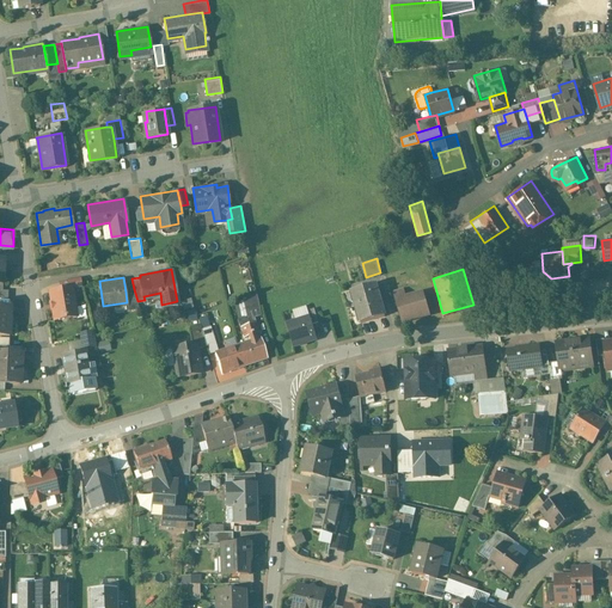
[(375,281),(352,288),(361,320),(385,313),(375,281)]
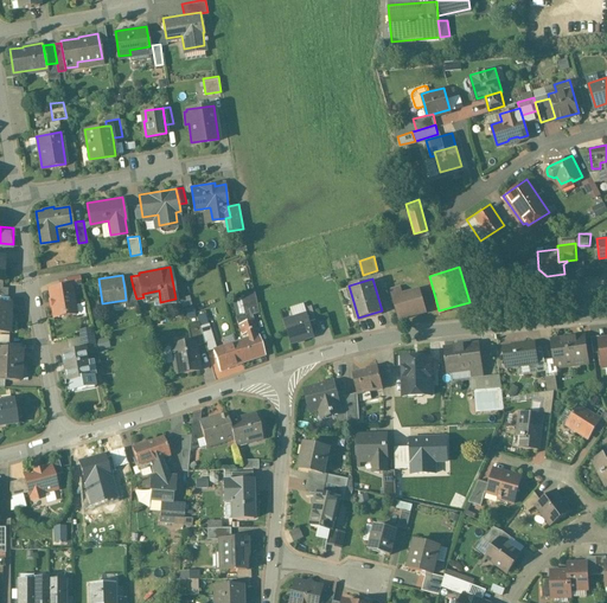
[(71,283),(49,288),(53,315),(76,312),(71,283)]
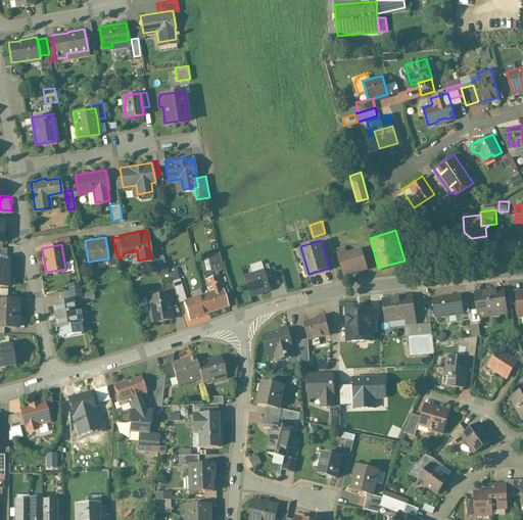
[(362,247),(346,251),(345,245),(336,248),(343,274),(368,267),(362,247)]
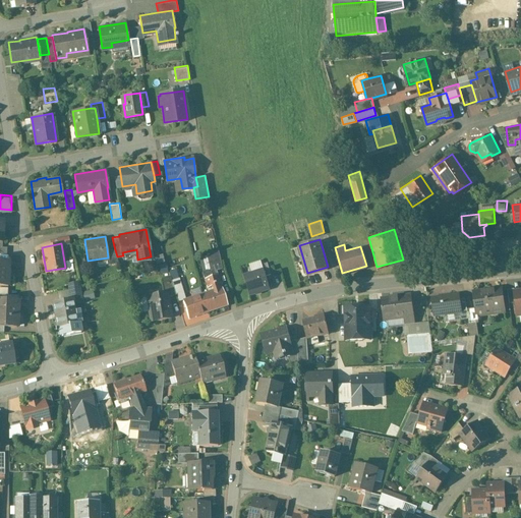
[(114,246),(107,248),(108,257),(109,263),(118,262),(117,256),(114,246)]
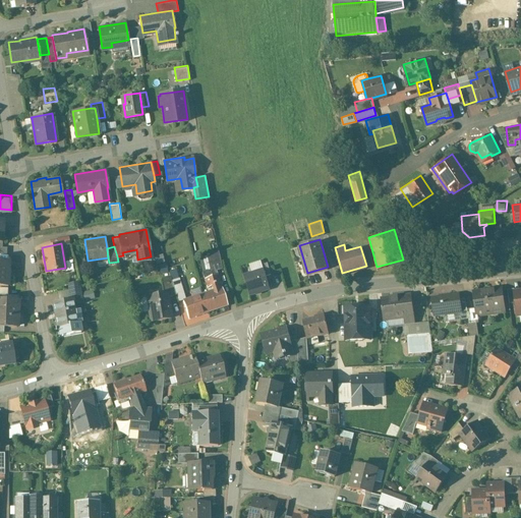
[(217,252),(212,253),(215,264),(220,263),(217,252)]
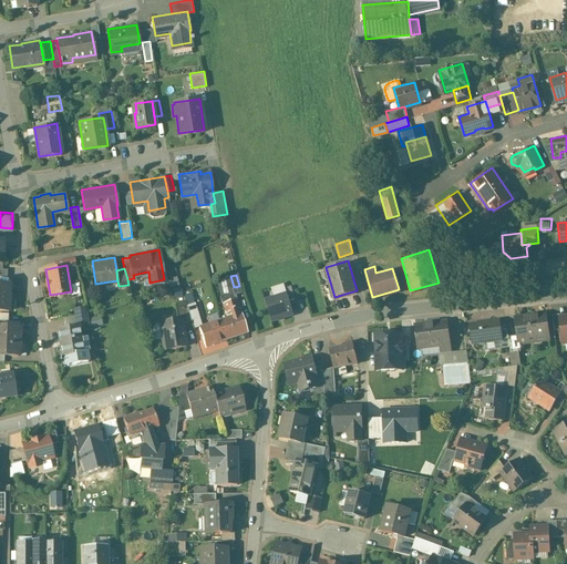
[(0,282),(0,308),(9,309),(9,298),(10,298),(10,291),(9,291),(10,283),(0,282)]
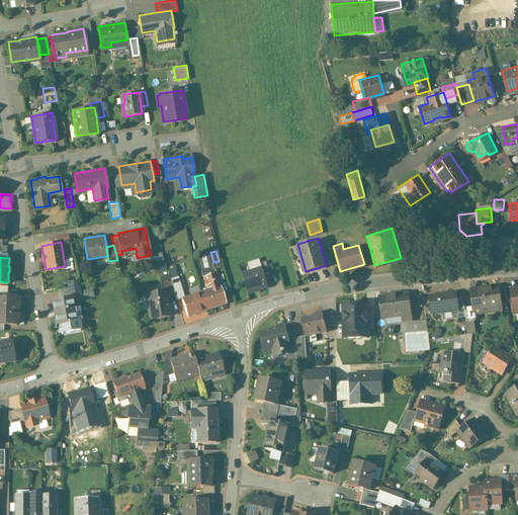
[(213,265),(201,269),(206,284),(210,282),(211,286),(221,283),(213,265)]
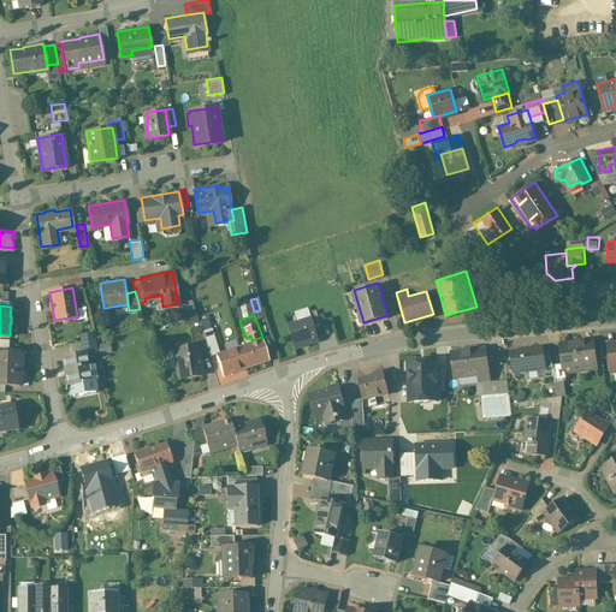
[(318,338),(312,318),(298,321),(297,320),(290,322),(291,324),(289,325),(296,345),(318,338)]
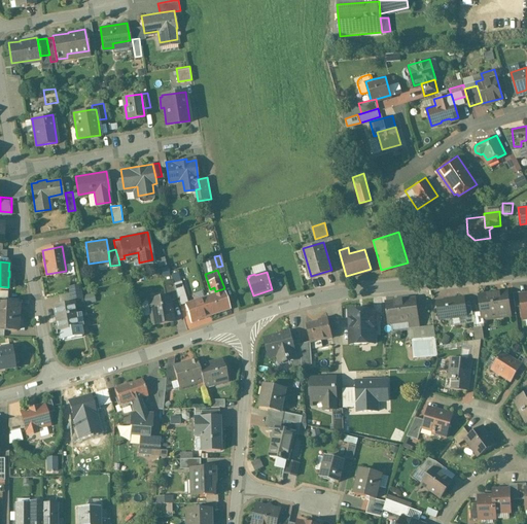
[(173,282),(162,284),(163,295),(169,294),(170,298),(178,297),(173,282)]
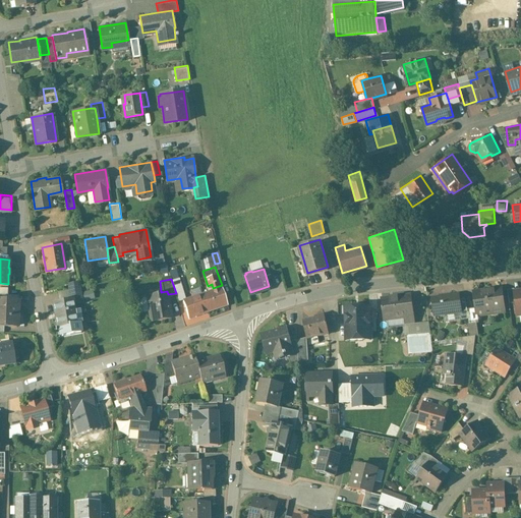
[(79,285),(68,287),(70,295),(82,293),(79,285)]
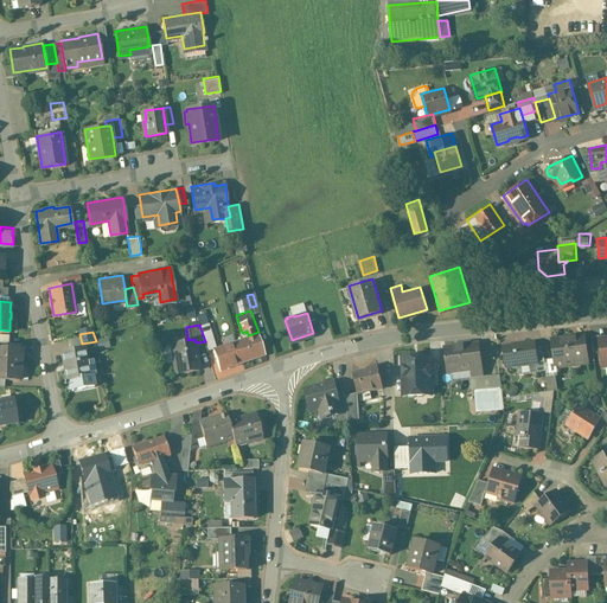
[(248,335),(236,340),(243,360),(264,353),(259,332),(248,335)]
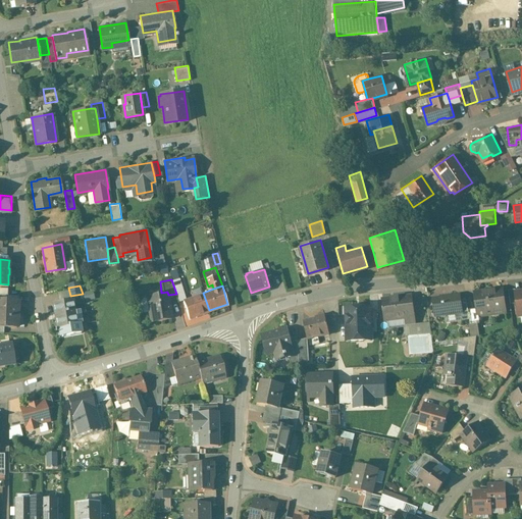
[(502,287),(474,291),(476,307),(477,314),(478,314),(505,310),(502,287)]
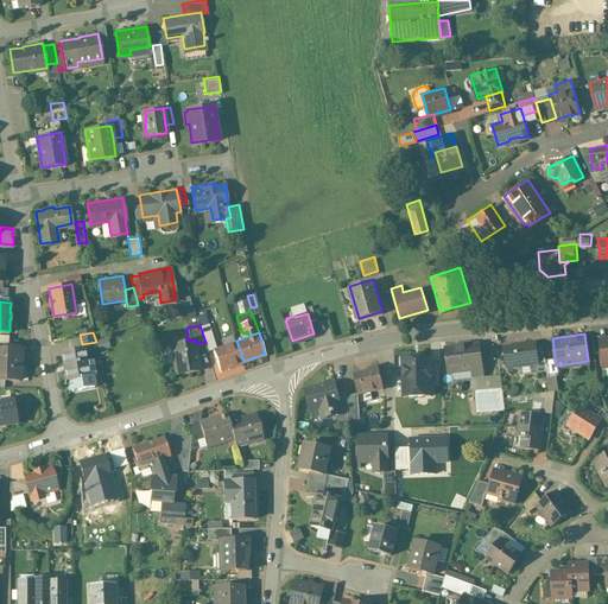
[(600,334),(591,335),(594,351),(602,350),(600,337),(601,337),(600,334)]
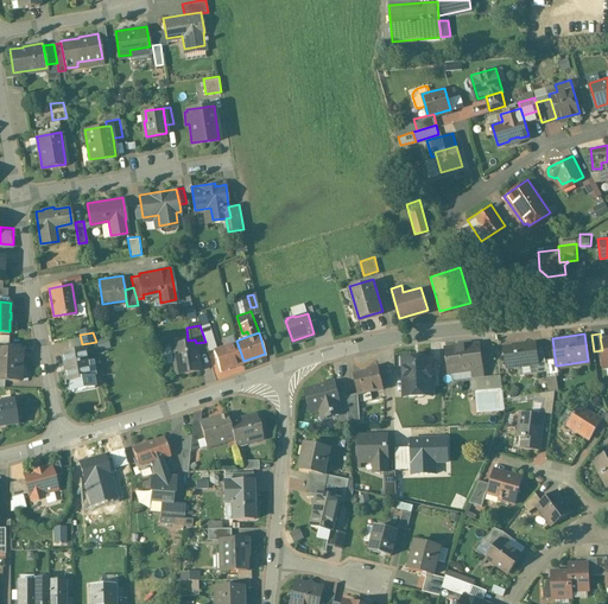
[(188,341),(171,344),(176,373),(201,368),(196,343),(195,339),(188,341)]
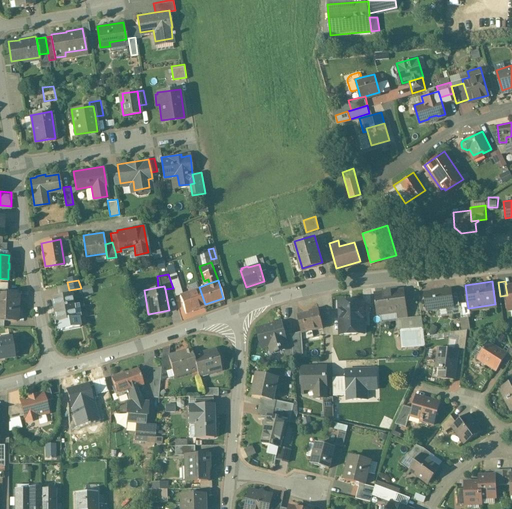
[(193,289),(180,293),(186,310),(205,304),(199,287),(193,289)]
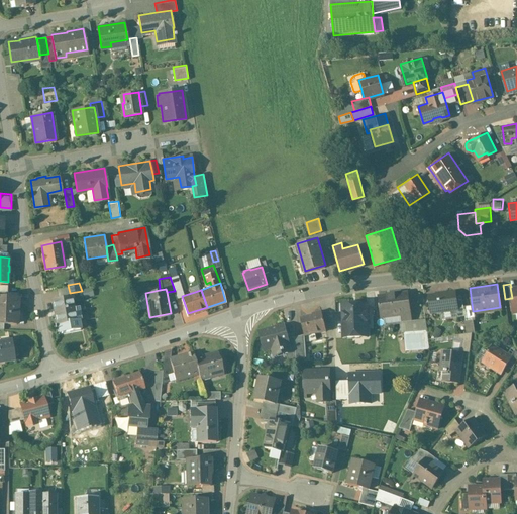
[(407,290),(378,294),(381,315),(400,313),(410,312),(407,290)]
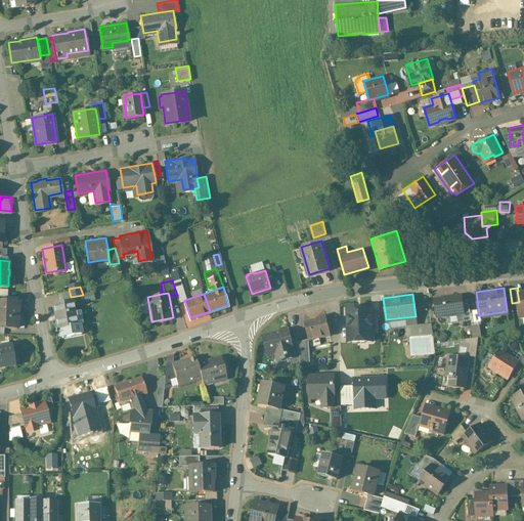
[(461,294),(434,298),(437,315),(463,311),(464,311),(462,299),(461,294)]
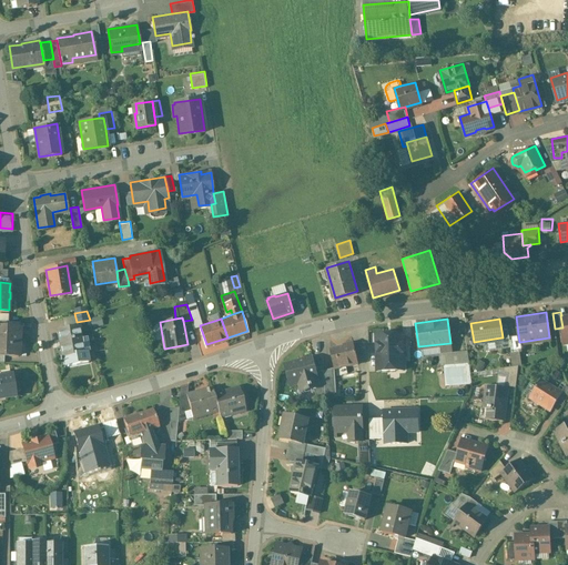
[(507,324),(500,324),(503,338),(501,338),(503,346),(510,345),(509,335),(507,324)]
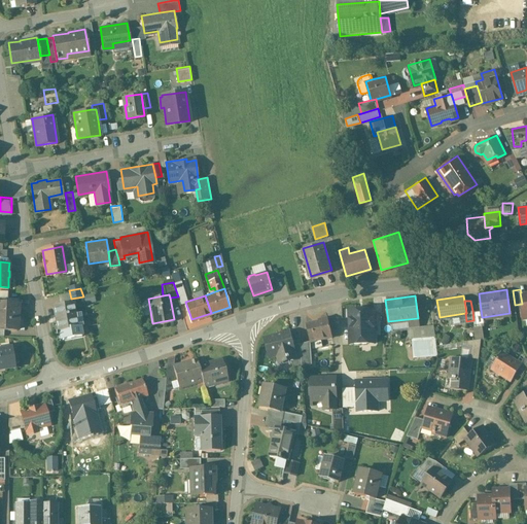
[(6,303),(0,302),(0,327),(4,328),(16,328),(18,303),(6,303)]
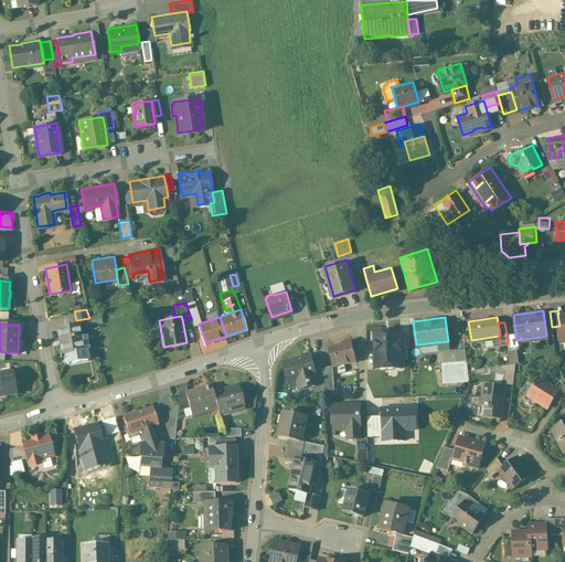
[(78,324),(56,327),(62,353),(72,352),(83,350),(78,324)]
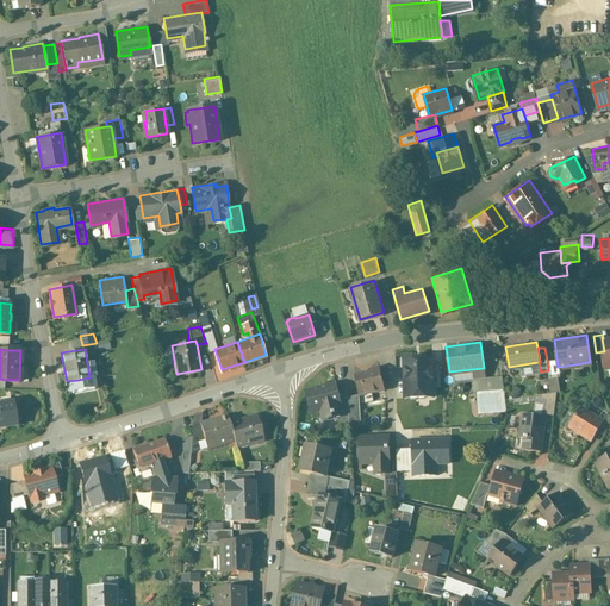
[(433,356),(404,357),(405,395),(434,394),(433,356)]
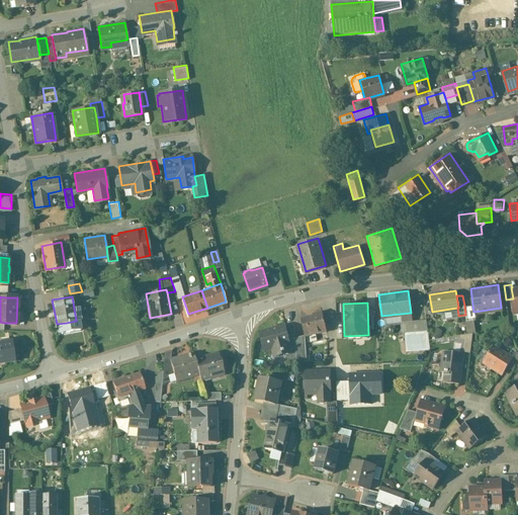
[(472,305),(464,306),(465,315),(466,320),(476,319),(475,312),(473,312),(472,305)]
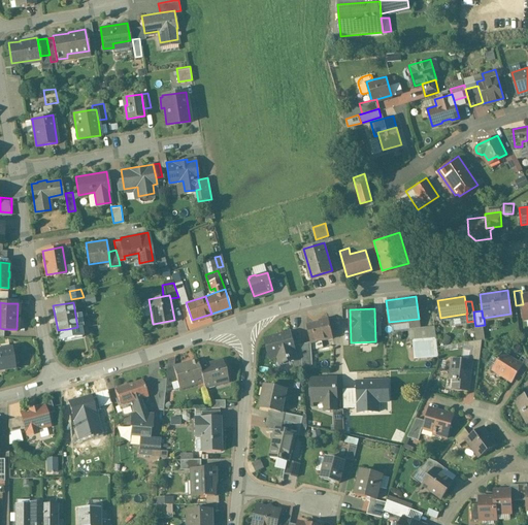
[(320,321),(307,323),(310,340),(332,335),(328,317),(319,319),(320,321)]
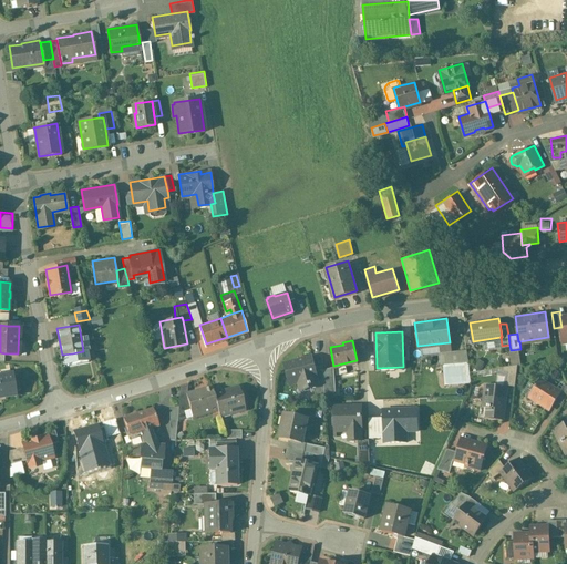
[(450,342),(439,344),(440,351),(451,350),(450,342)]
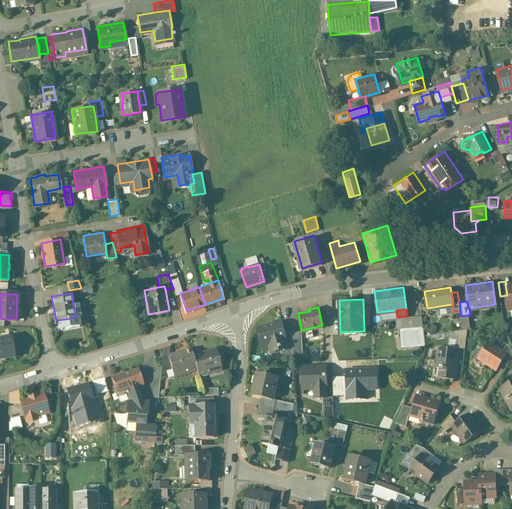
[(75,317),(65,319),(66,324),(68,325),(75,324),(76,322),(75,317)]
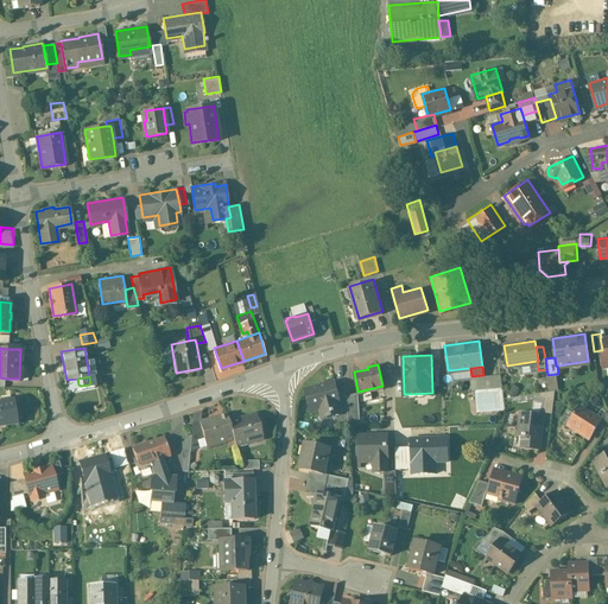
[(334,380),(304,387),(311,409),(320,408),(322,417),(336,413),(342,412),(340,402),(339,396),(334,380)]
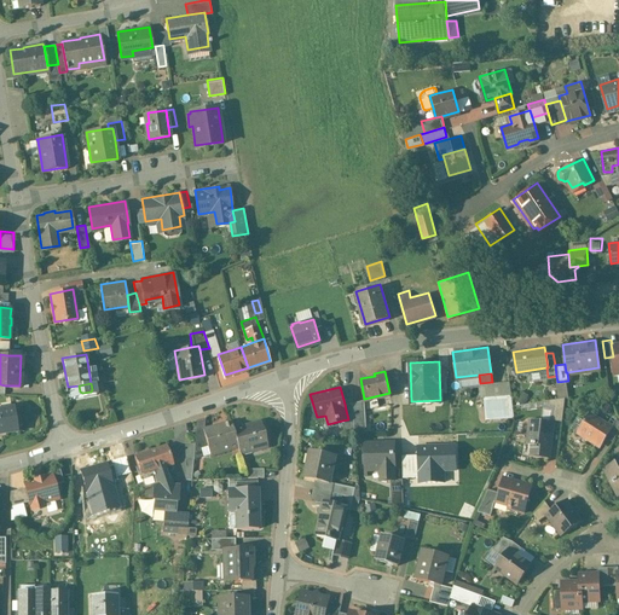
[(512,393),(502,394),(504,415),(514,415),(512,393)]
